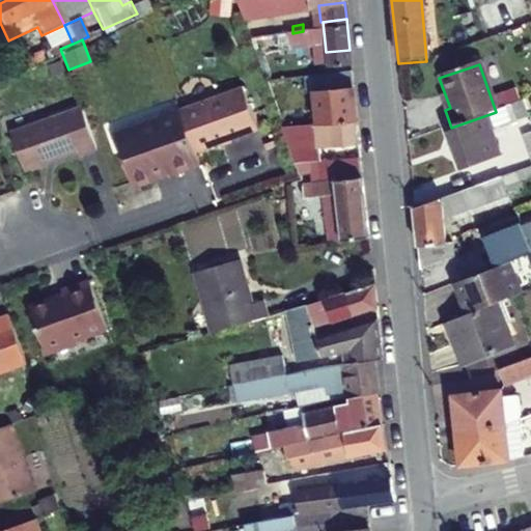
[(316,117),(356,112),(353,78),(314,83),(316,117)]
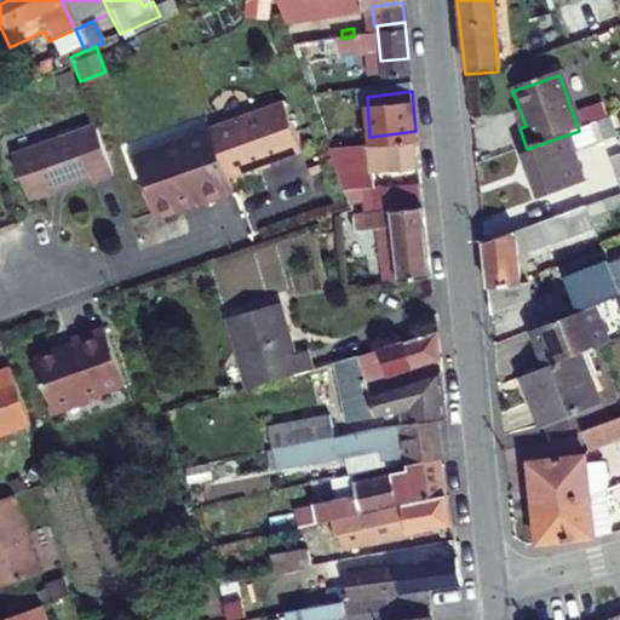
[(281,97),(207,122),(224,173),(299,147),(281,97)]
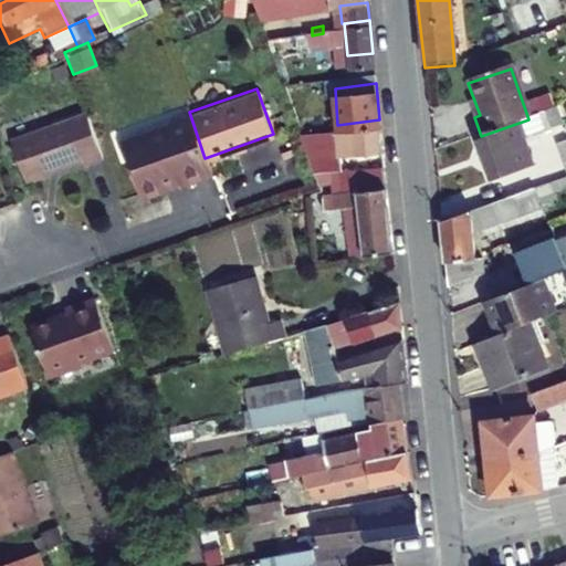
[(189,112),(186,105),(169,111),(165,119),(130,132),(123,149),(137,190),(144,192),(163,186),(161,180),(175,176),(177,184),(210,173),(205,158),(189,112)]
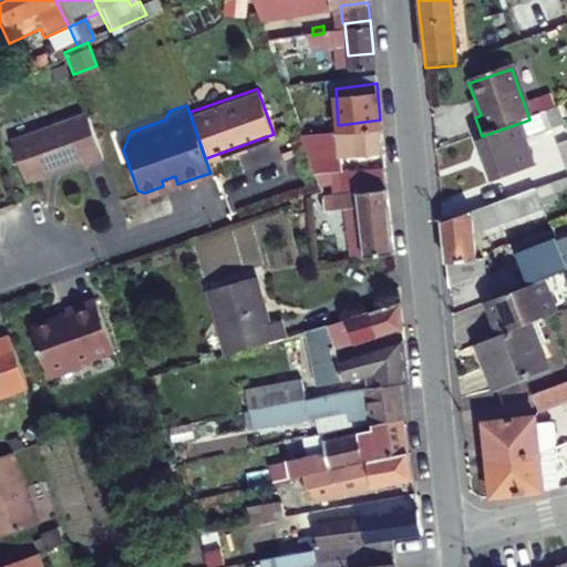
[(544,115),(549,135),(565,131),(558,110),(544,115)]
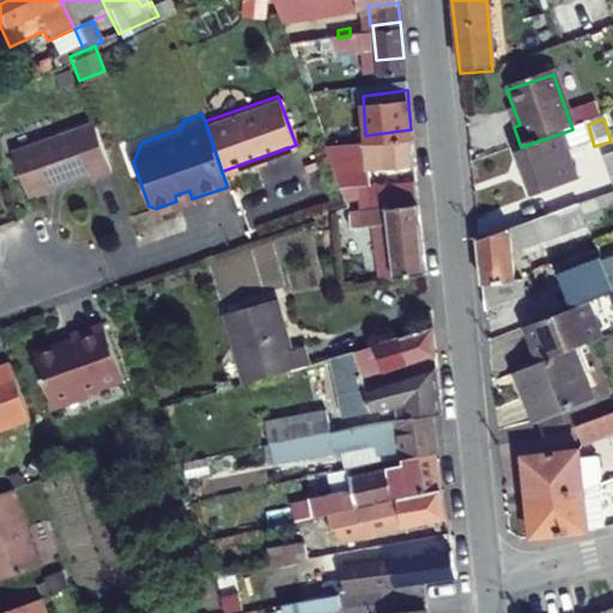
[(110,164),(95,121),(12,152),(26,192),(90,168),(91,173),(110,164)]
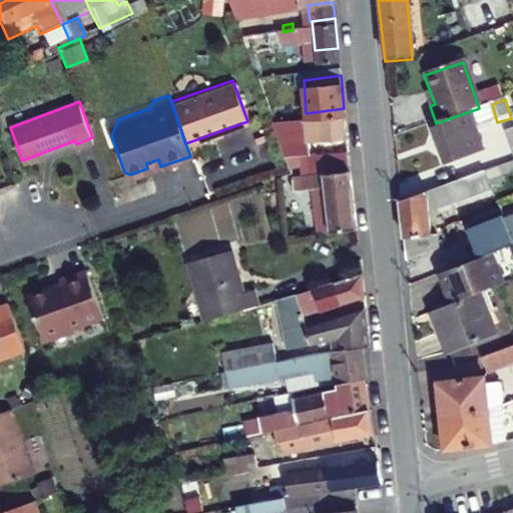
[(436,123),(434,124),(446,161),(487,147),(480,129),(497,122),(492,104),(479,108),(436,123)]
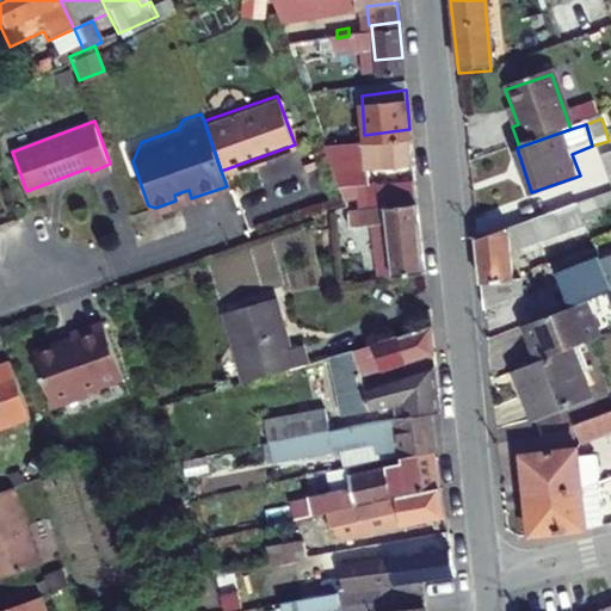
[(413,159),(409,129),(364,135),(323,141),(328,155),(365,150),(368,164),(413,159)]
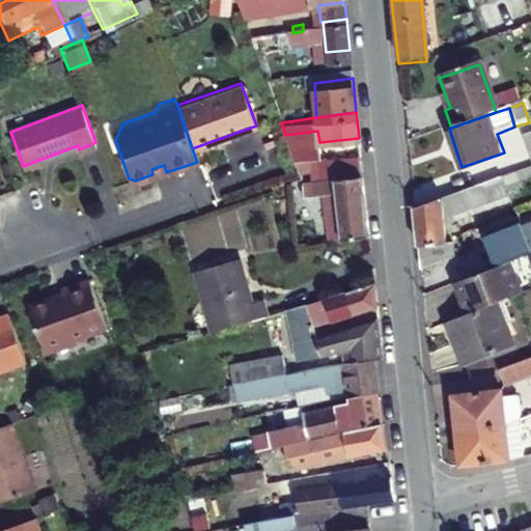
[(530,129),(516,134),(527,167),(530,165),(530,129)]
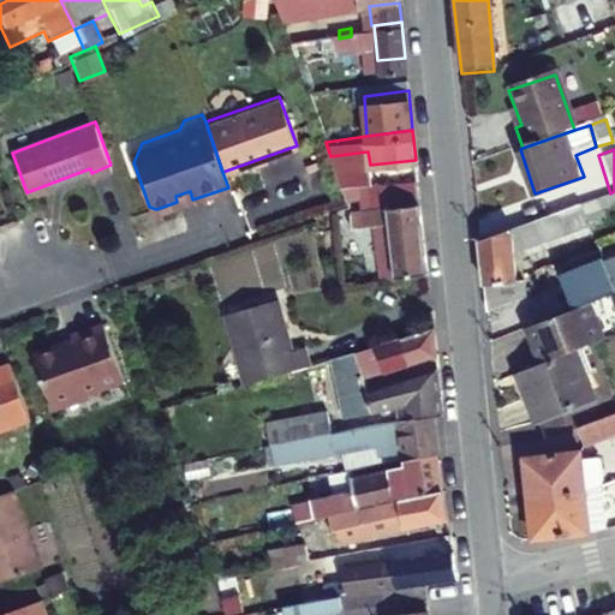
[(400,173),(402,190),(418,187),(416,171),(400,173)]
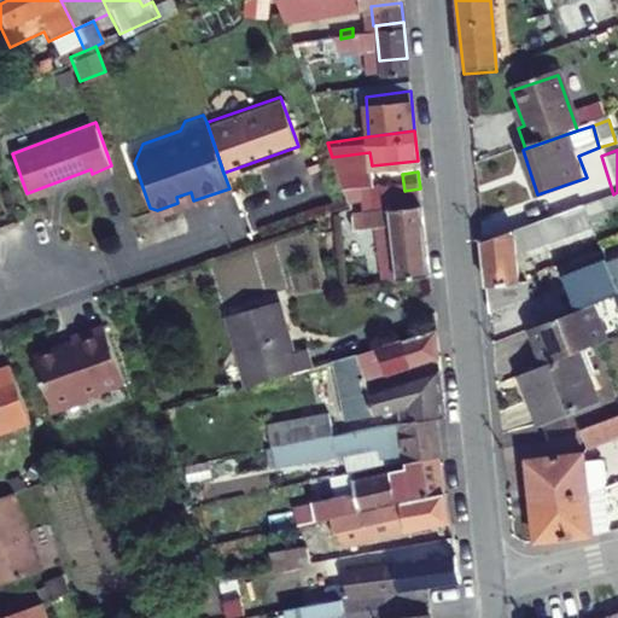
[(386,283),(435,275),(420,188),(404,191),(402,174),(369,179),(374,210),(354,214),(356,229),(378,226),(386,283)]
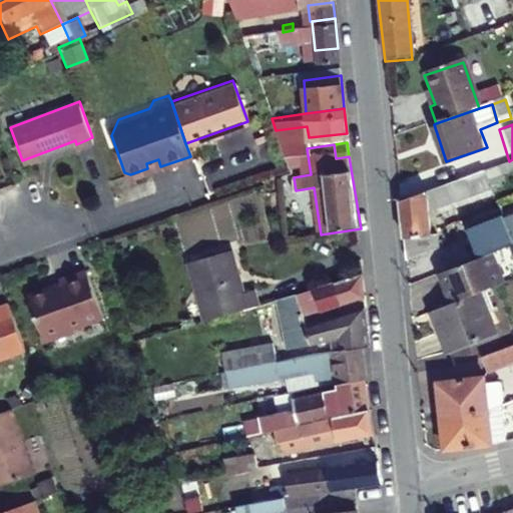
[(274,173),(247,181),(250,191),(277,183),(274,173)]
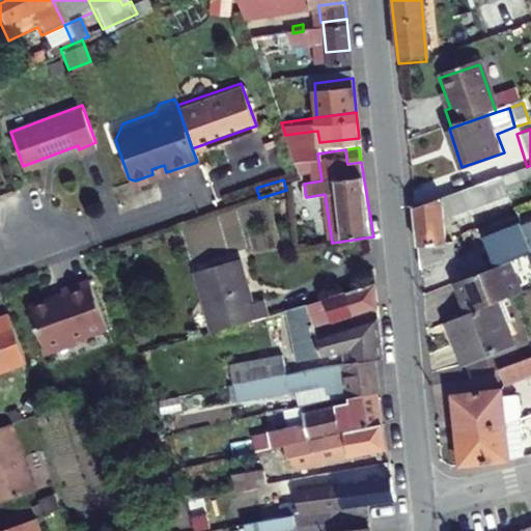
[(418,212),(429,243),(454,233),(444,202),(418,212)]
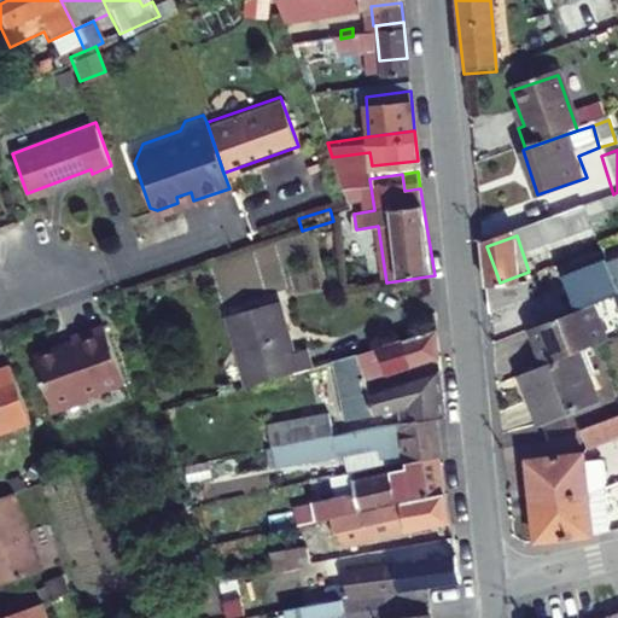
[(600,248),(555,263),(571,309),(587,303),(617,293),(600,248)]
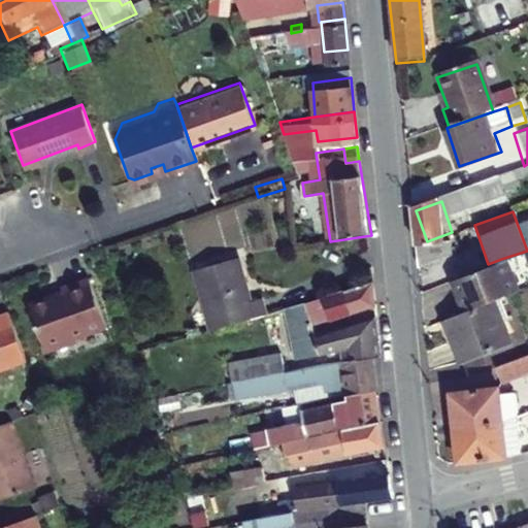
[(488,264),(446,279),(457,311),(493,298),(514,292),(501,259),(488,264)]
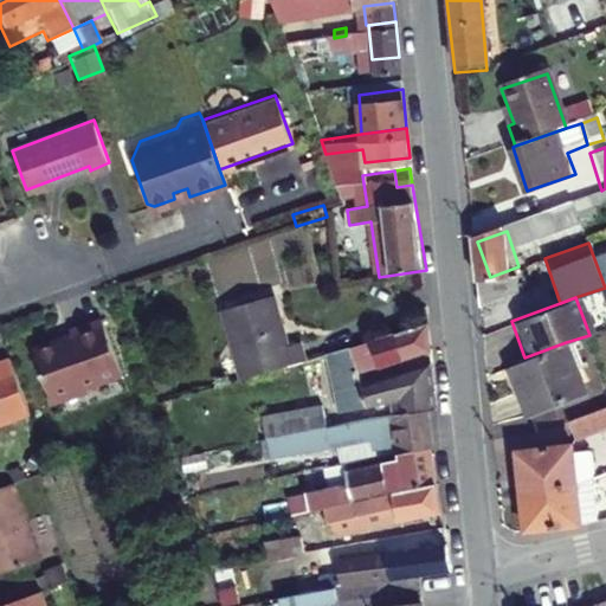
[(276,302),(218,314),(240,380),(303,360),(297,340),(284,345),(275,316),(277,315),(276,302)]
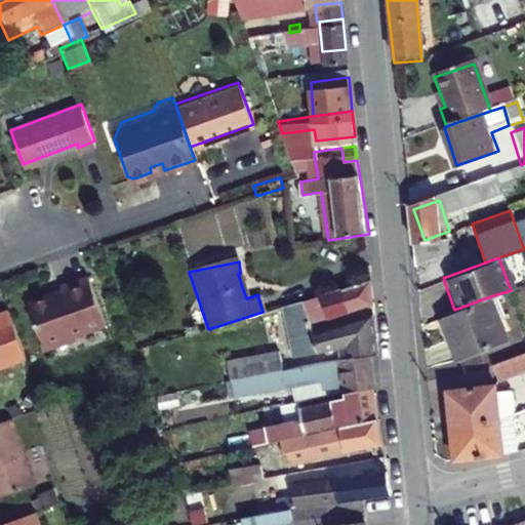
[(371,311),(370,281),(301,303),(309,340),(332,332),(330,321),(371,311)]
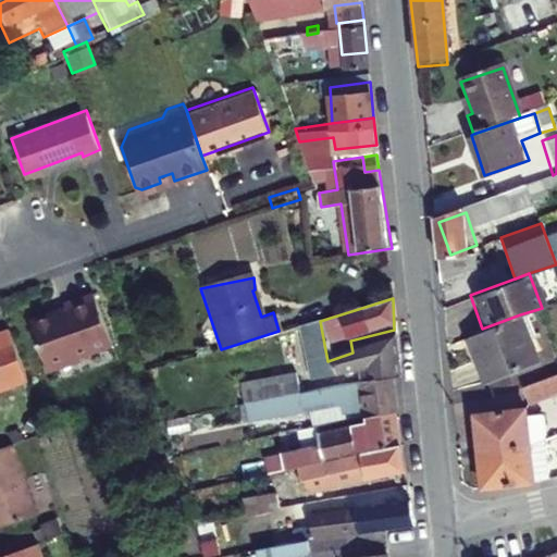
[(64,314),(29,326),(48,376),(81,364),(79,360),(110,349),(93,299),(63,309),(64,314)]
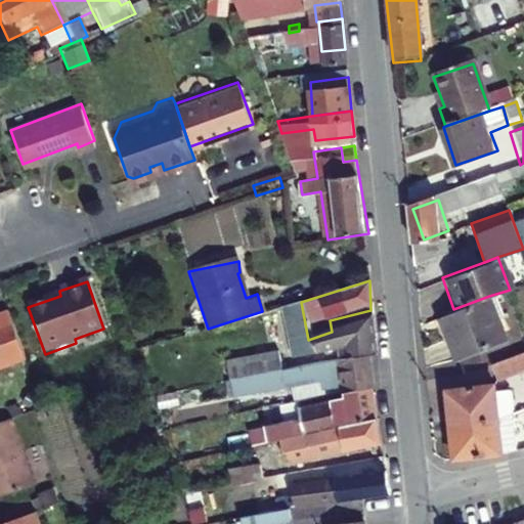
[(437,315),(451,353),(504,334),(489,296),(453,309),(437,315)]
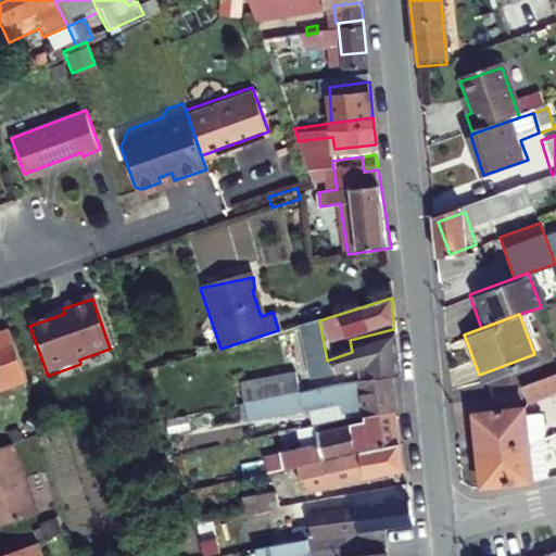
[(327,361),(319,320),(300,327),(314,382),(363,371),(365,386),(386,381),(395,379),(393,338),(352,352),(327,361)]
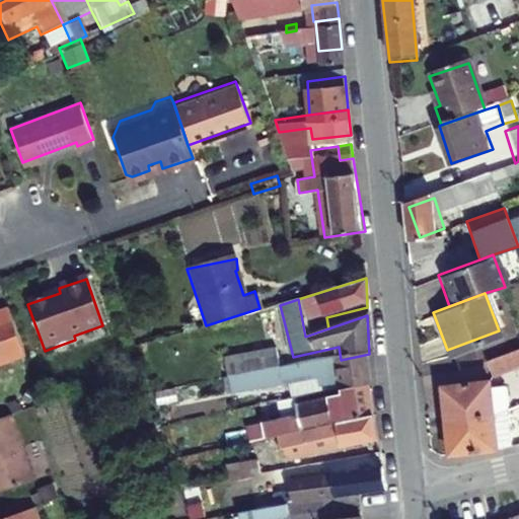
[(0,368),(24,360),(7,311),(0,313),(0,368)]
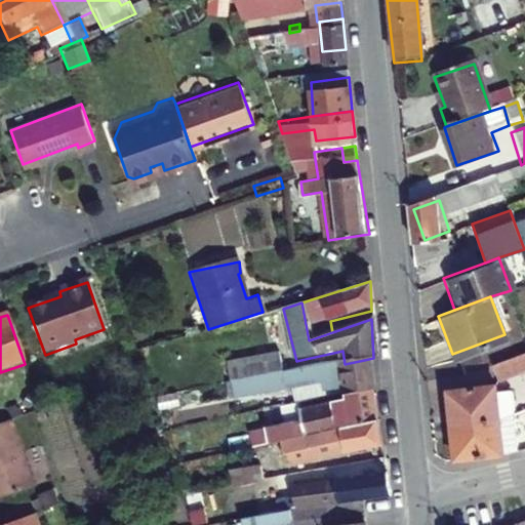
[(524,347),(480,363),(486,378),(524,364),(524,347)]
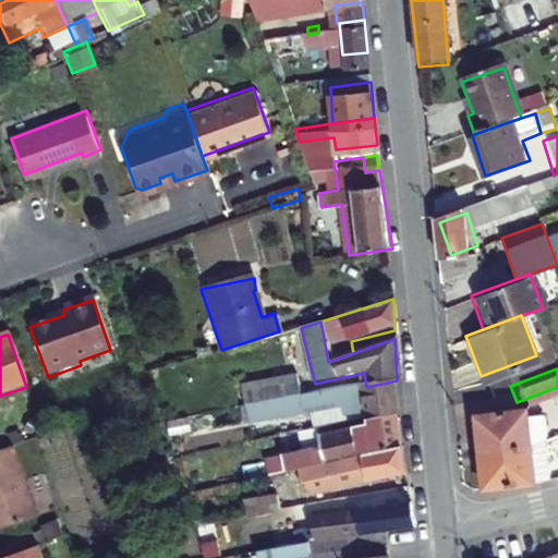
[(363,422),(392,415),(387,383),(366,387),(286,404),(288,421),(331,412),(335,427),(363,422)]
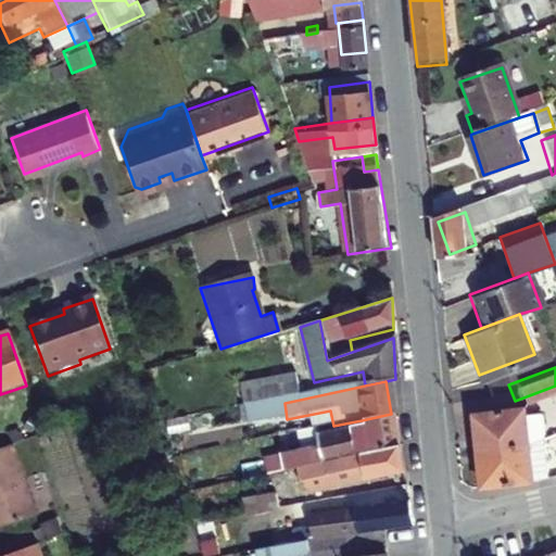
[(476,417),(479,457),(521,454),(538,447),(534,421),(518,424),(517,412),(476,417)]
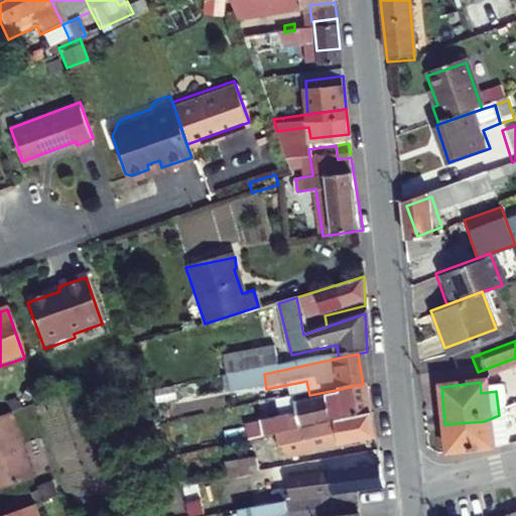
[(274,435),(368,414),(363,384),(336,390),(336,399),(290,409),(291,418),(255,426),(257,439),(274,435)]
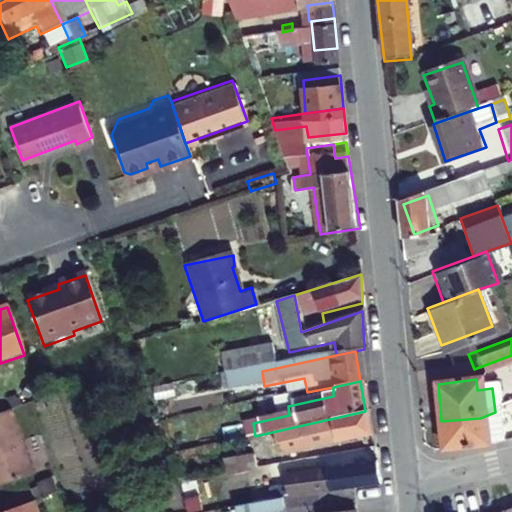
[(248,404),(250,413),(261,411),(259,402),(248,404)]
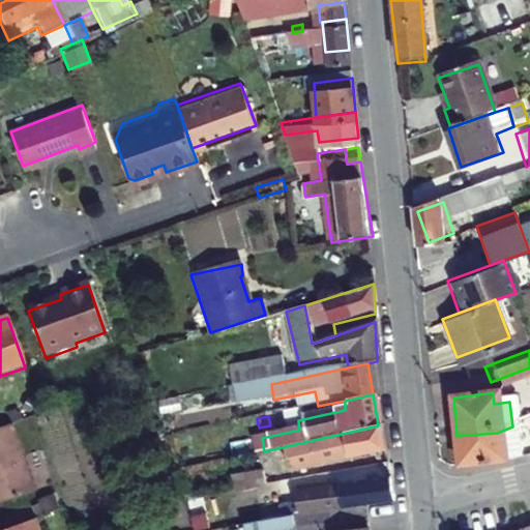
[(0,502),(35,492),(13,424),(0,428),(0,502)]
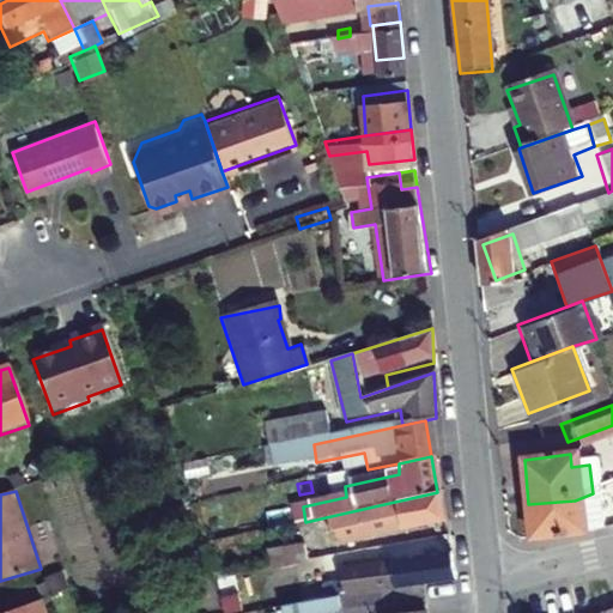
[(331,546),(442,522),(437,492),(326,517),(331,546)]
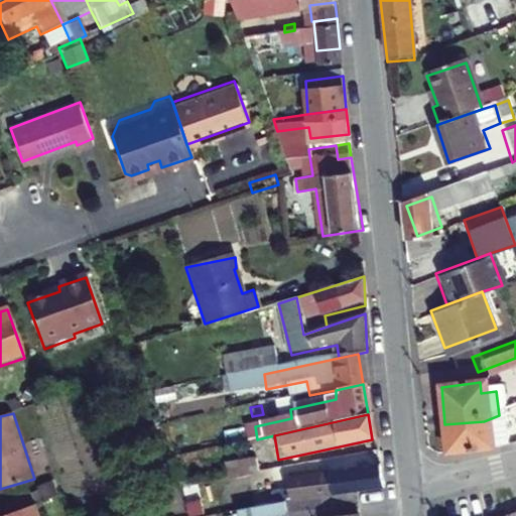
[(444,424),(448,461),(502,455),(499,415),(484,421),(444,424)]
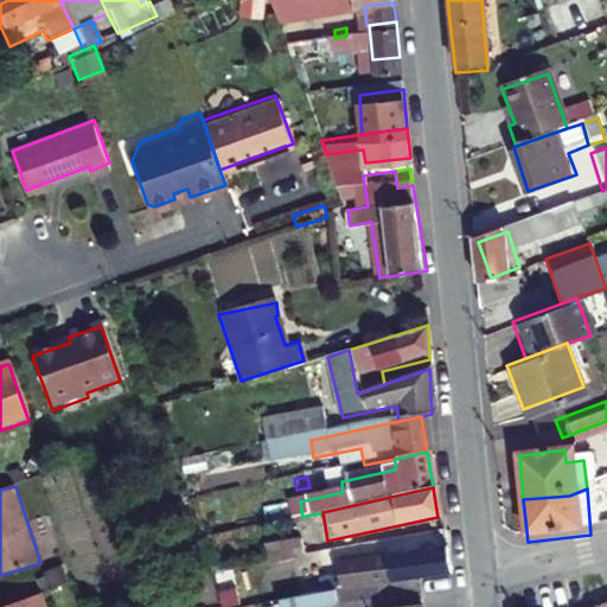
[(299,536),(264,543),(268,563),(304,557),(299,536)]
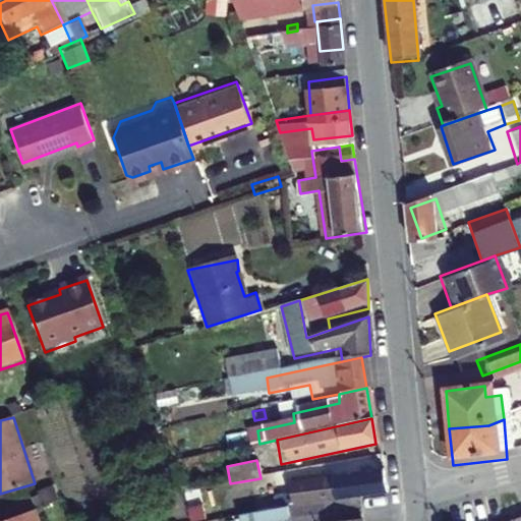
[(384,493),(380,467),(329,475),(332,501),(353,498),(384,493)]
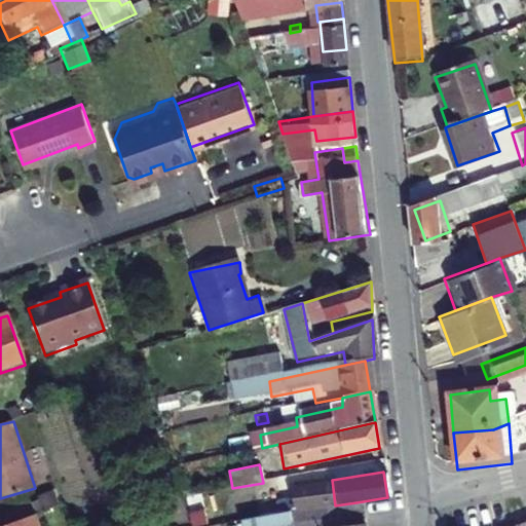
[(290,498),(271,500),(273,515),(320,505),(321,508),(335,505),(332,480),(289,487),(290,498)]
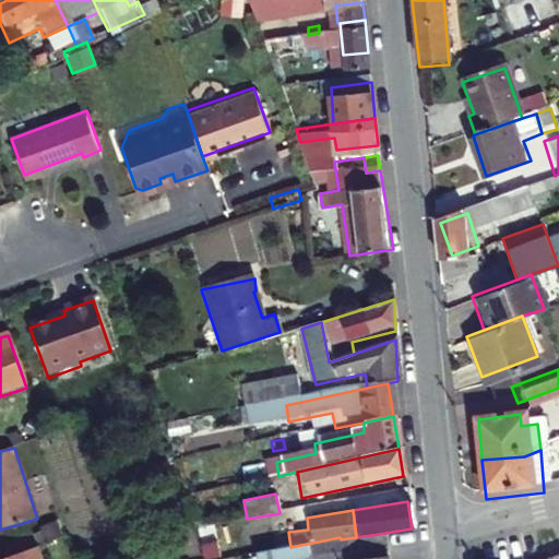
[(383,558),(379,534),(356,537),(341,539),(343,558),(383,558)]
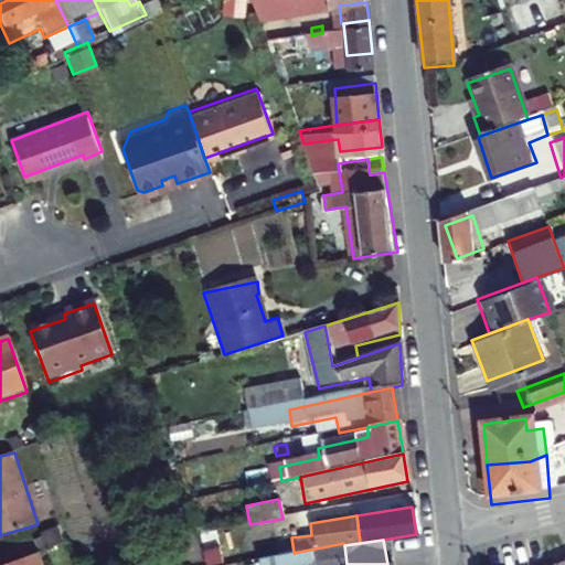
[(41,564),(36,553),(0,564),(41,564)]
